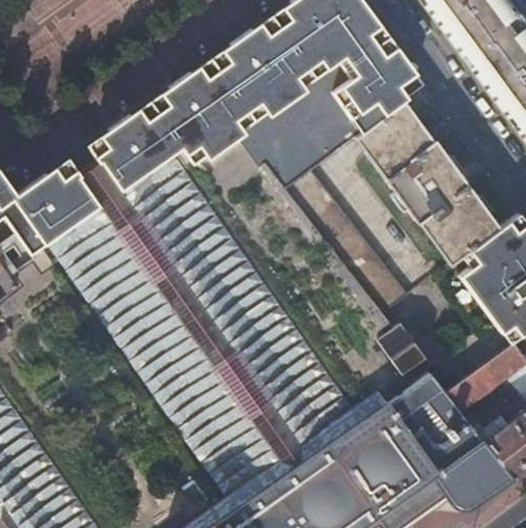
[(236,46),(198,73),(224,108),(251,88),(263,104),(281,90),(282,90),(337,49),(338,50),(378,21),(362,0),(321,0),(320,1),(317,0),(297,0),(279,14),(236,46)]
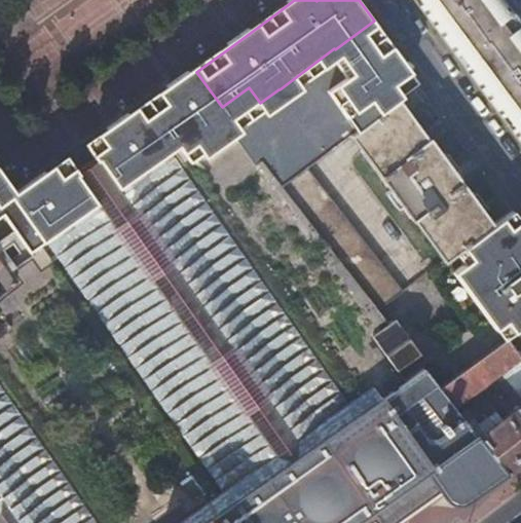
[(421,0),(426,7),(469,64),(506,112),(520,105),(520,28),(511,34),(493,47),(487,39),(484,42),(481,38),(501,22),(512,15),(500,0),(421,0)]
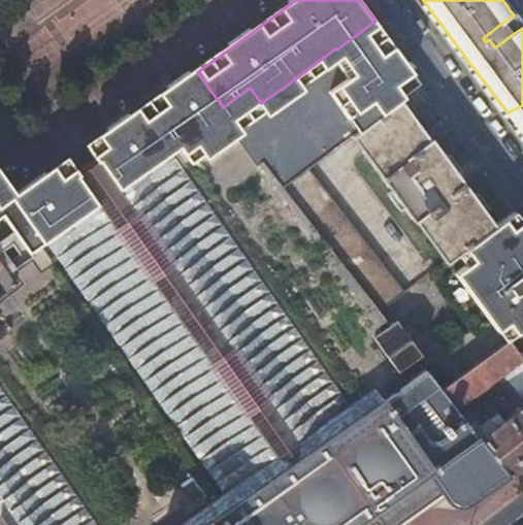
[(504,24),(503,22),(483,38),(486,42),(489,39),(495,47),(513,34),(519,27),(519,24),(519,21),(515,19),(513,20),(504,24)]
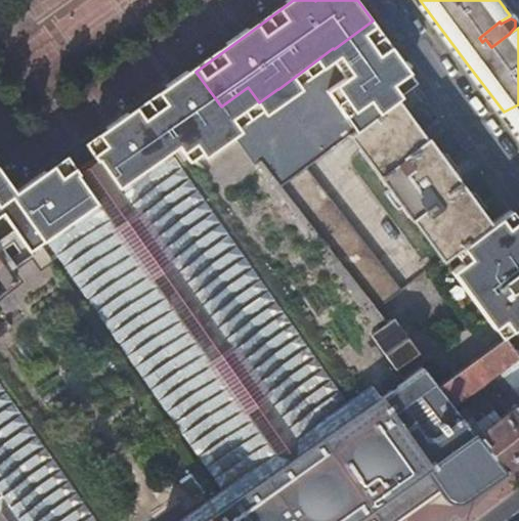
[(248,87),(221,106),(247,142),(282,187),(314,164),(358,131),(395,104),(401,99),(421,85),(397,54),(373,20),(334,49),(333,48),(278,89),(277,89),(259,102),(248,87)]
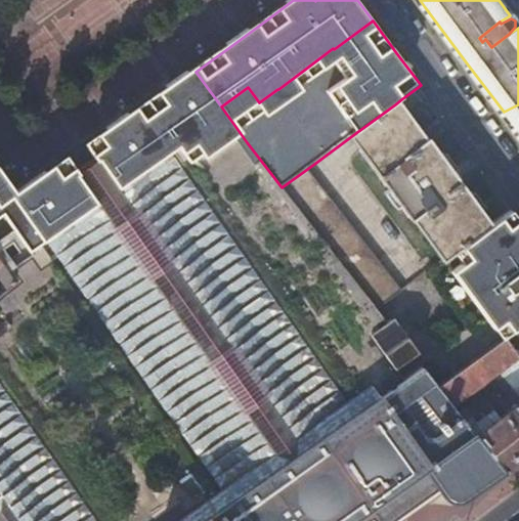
[(20,196),(4,210),(42,263),(17,280),(18,283),(0,298),(0,520),(208,520),(230,505),(206,469),(398,334),(390,322),(379,310),(282,187),(247,142),(221,106),(196,72),(177,85),(111,132),(84,150),(40,181),(20,196)]
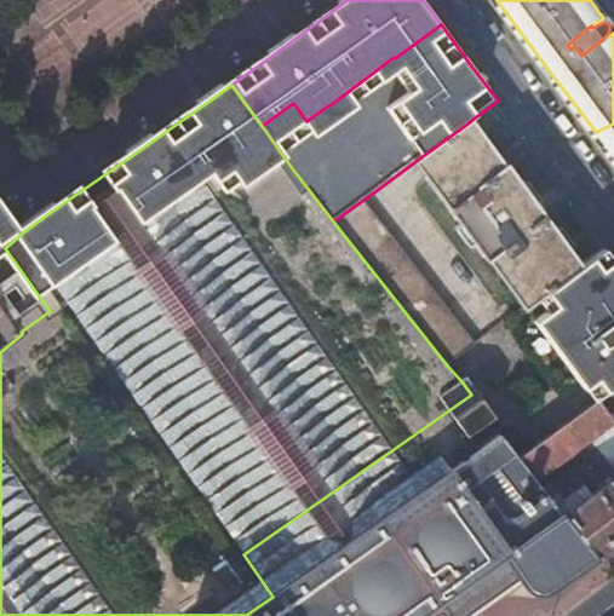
[(475,117),(468,124),(501,170),(508,165),(475,117)]
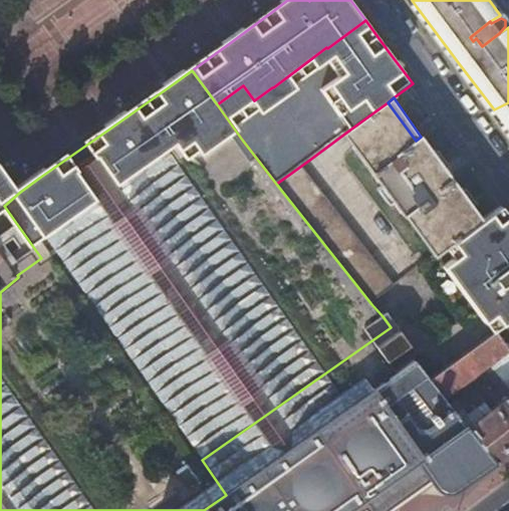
[(388,102),(351,129),(414,213),(420,209),(448,247),(442,251),(443,252),(448,248),(484,222),(472,206),(462,192),(455,182),(445,169),(434,154),(421,137),(416,141),(388,102)]
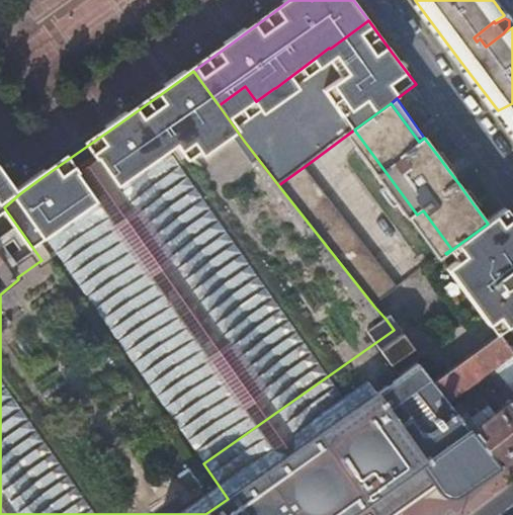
[(512,103),(498,110),(505,121),(509,126),(512,123),(512,103)]
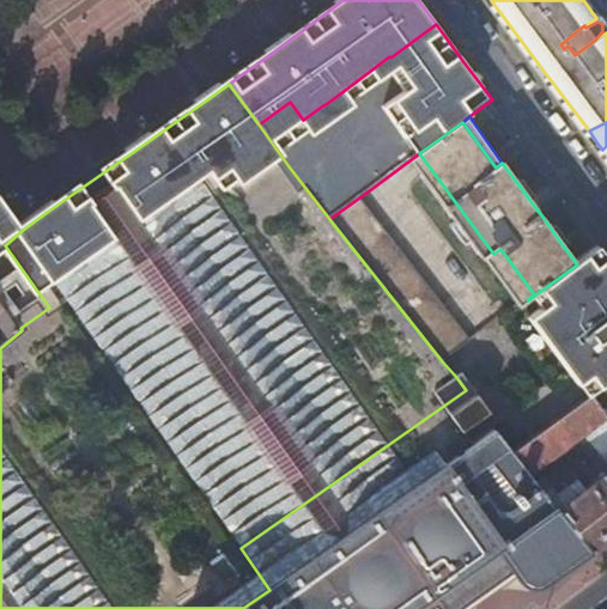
[(523,178),(517,183),(530,201),(536,196),(523,178)]
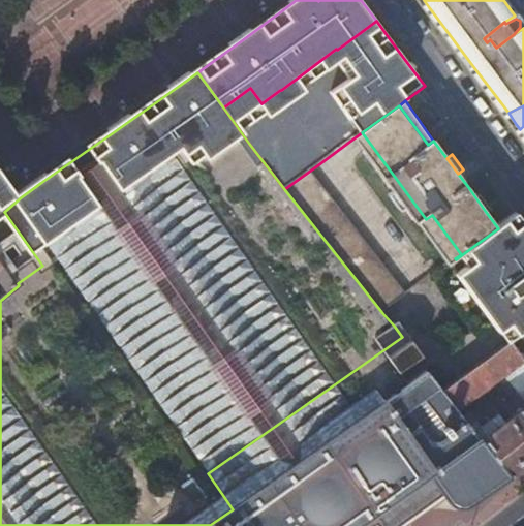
[(317,165),(284,189),(382,313),(414,289),(317,165)]
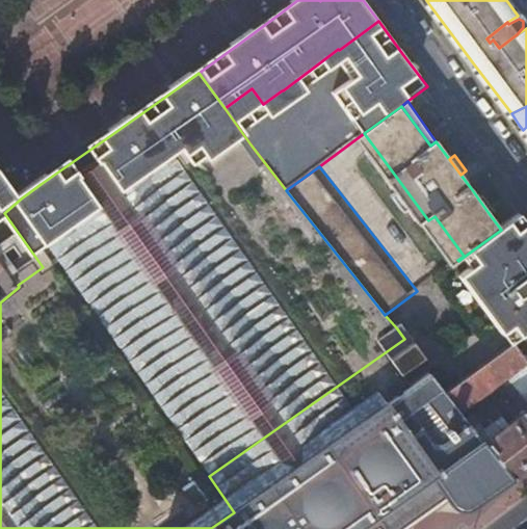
[(0,215),(4,213),(21,199),(15,189),(0,168),(0,215)]
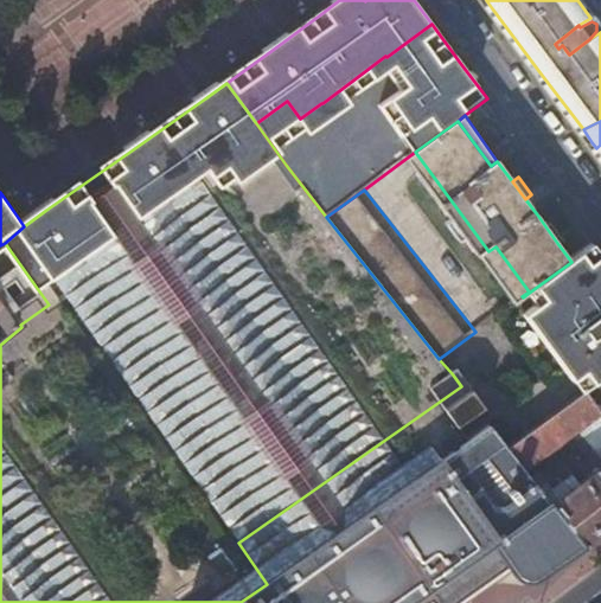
[(545,226),(557,243),(563,238),(550,222),(545,226)]
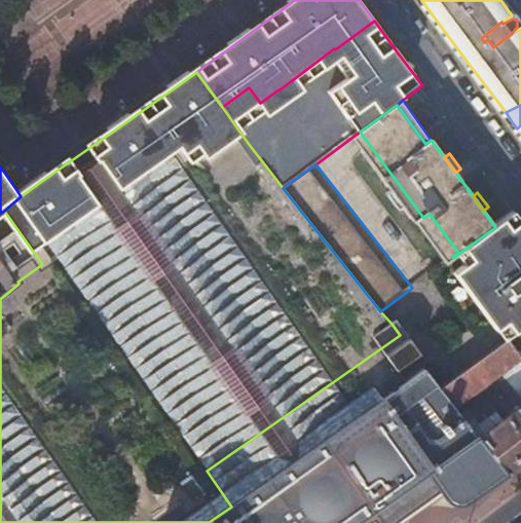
[(520,218),(516,212),(495,227),(458,254),(468,266),(459,272),(510,340),(520,332),(520,218)]
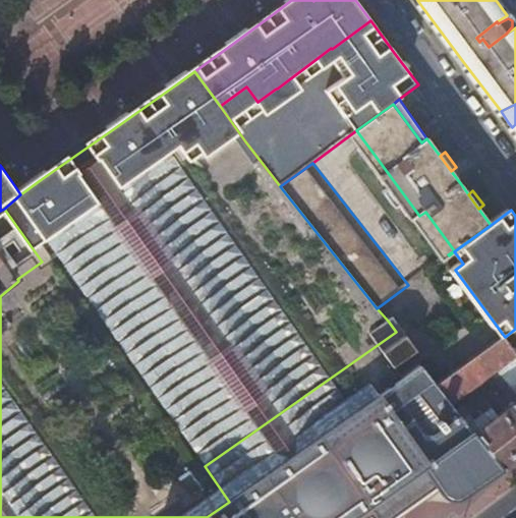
[(425,212),(419,216),(448,254),(454,250),(425,212)]
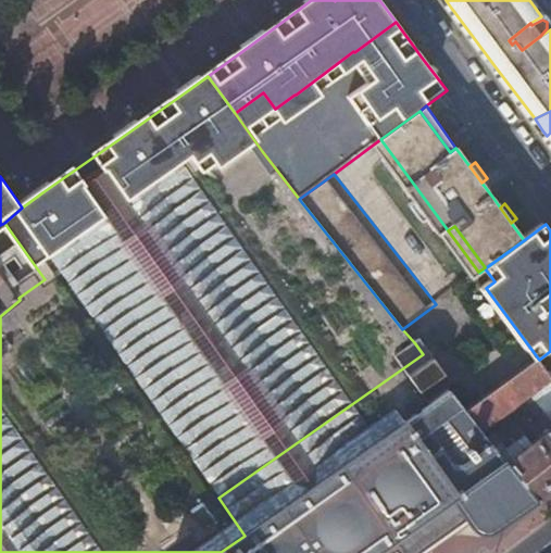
[(0,291),(9,304),(19,298),(0,273),(0,291)]
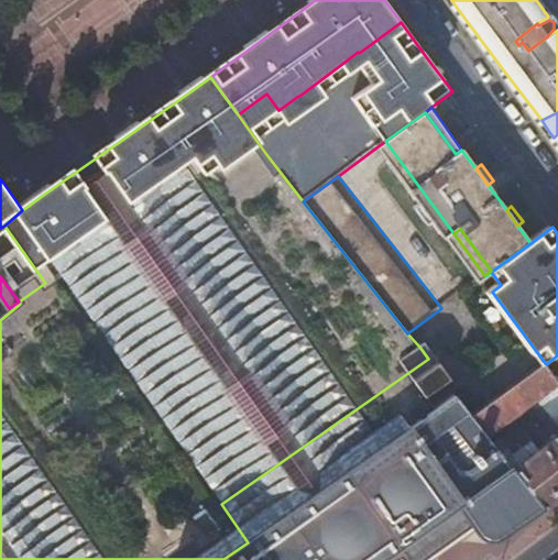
[(444,354),(478,324),(458,302),(424,332),(444,354)]
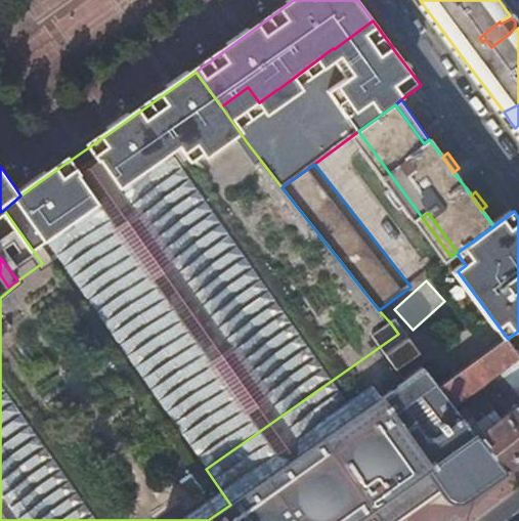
[(390,322),(398,334),(416,355),(420,352),(396,318),(390,322)]
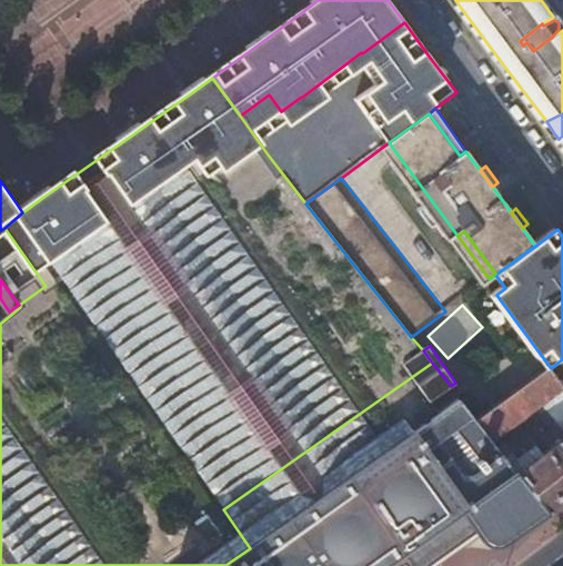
[(223,509),(250,548),(441,411),(433,399),(451,386),(432,363),(223,509)]
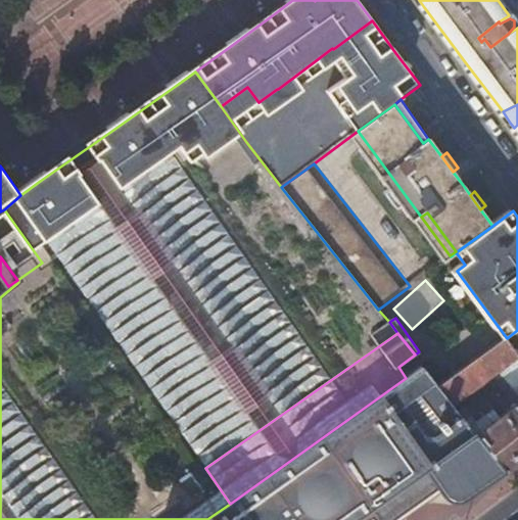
[(517,406),(479,435),(507,470),(517,462),(517,352),(507,338),(506,338),(440,386),(456,406),(503,372),(517,391),(517,406)]
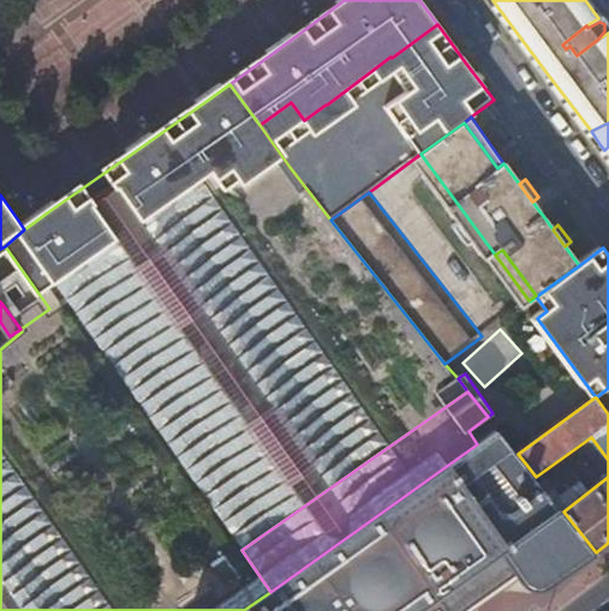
[(477,444),(270,592),(244,610),(477,610),(521,580),(530,588),(536,589),(541,589),(548,587),(596,552),(563,511),(536,477),(518,454),(497,429),(477,444)]
